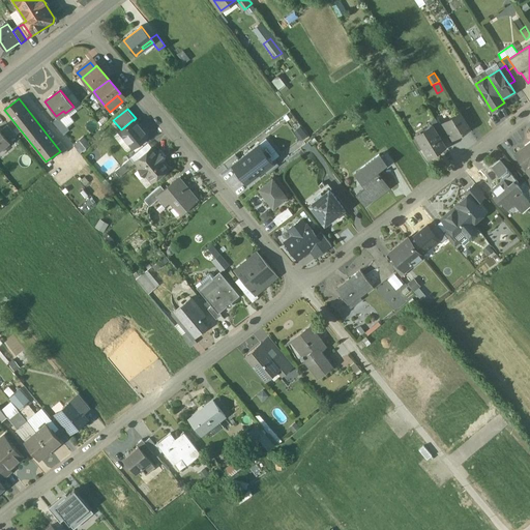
[(460,114),(444,122),(454,138),(469,128),(460,114)]
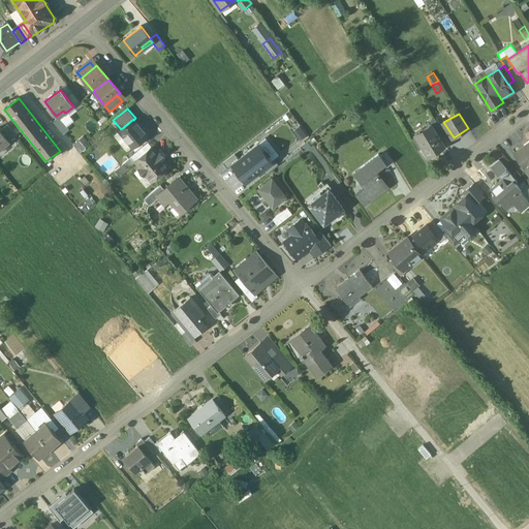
[(68,129),(59,118),(54,122),(63,133),(68,129)]
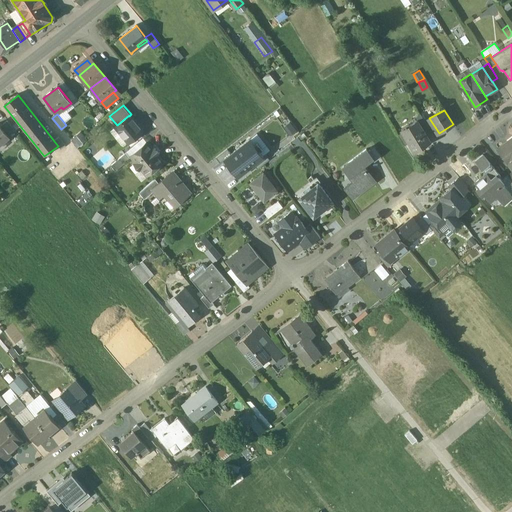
[(425,121),(420,114),(414,118),(416,121),(417,120),(422,128),(427,125),(425,121)]
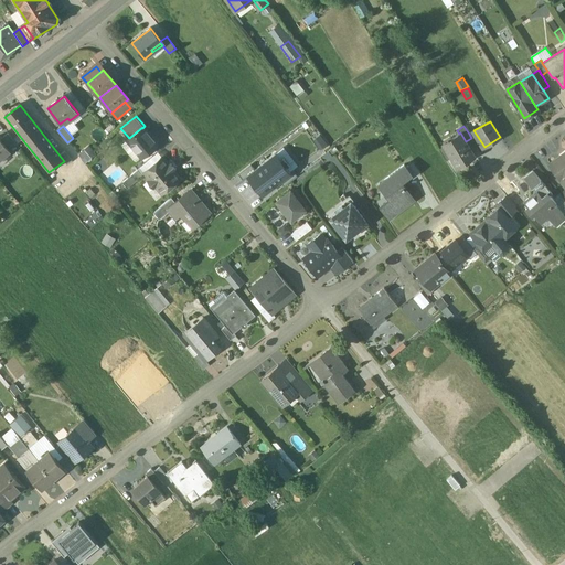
[(129,138),(127,140),(141,158),(157,145),(142,128),(142,127),(129,138)]
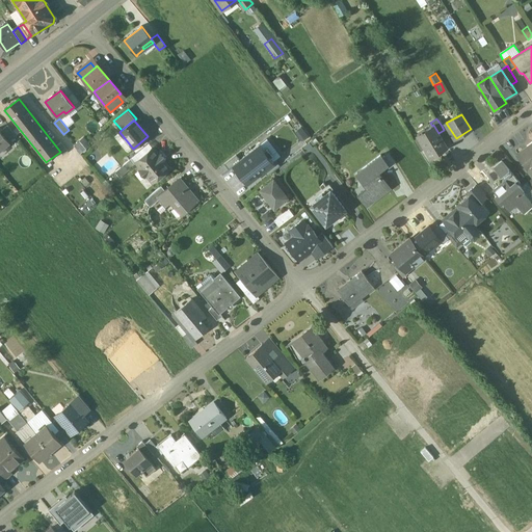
[(446,123),(442,126),(444,130),(451,141),(456,138),(446,123)]
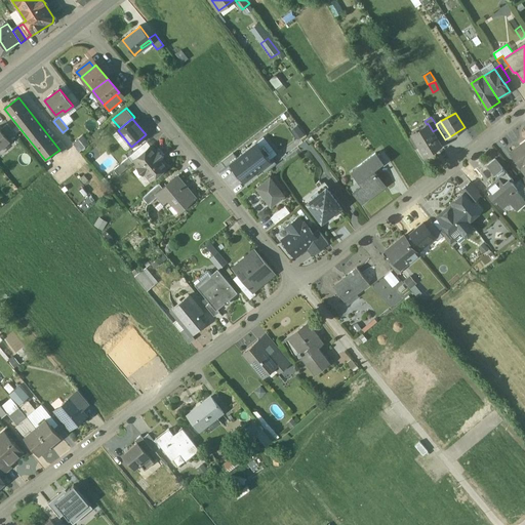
[(427,124),(418,128),(420,131),(413,135),(419,147),(425,154),(440,145),(433,131),(428,123),(427,124)]
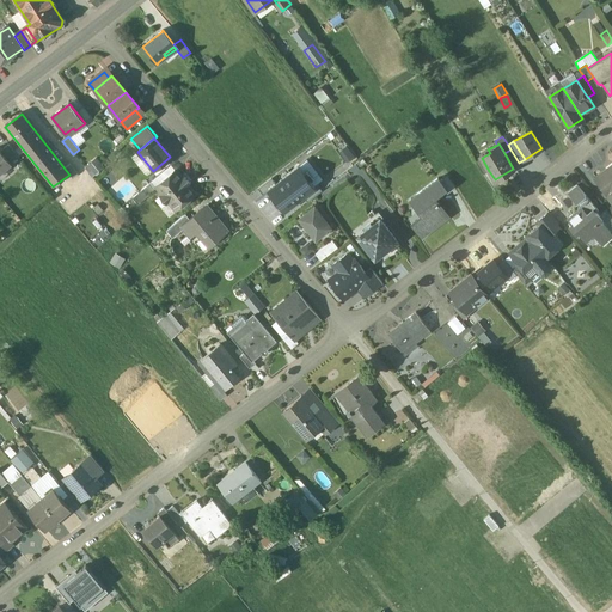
[(19,157),(8,145),(0,151),(11,164),(19,157)]
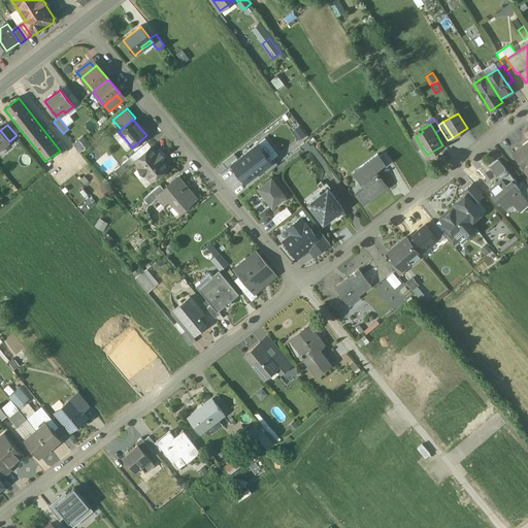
[(0,129),(0,149),(9,141),(0,130),(0,129)]
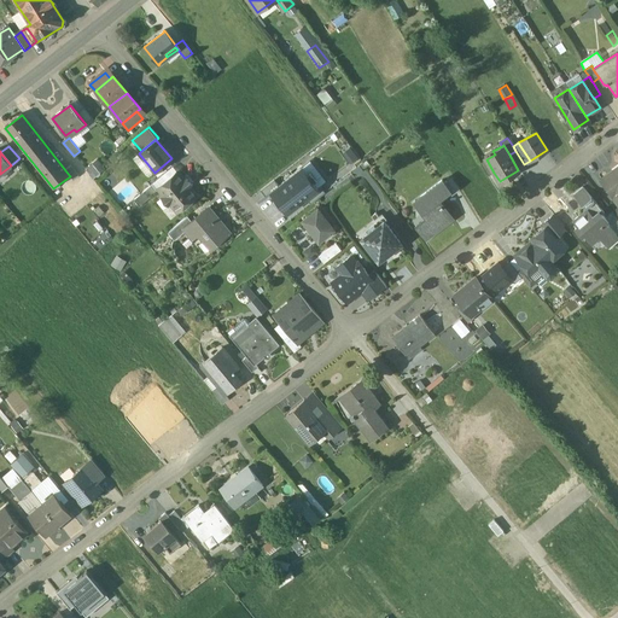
[(487,159),(481,163),(488,176),(494,173),(487,159)]
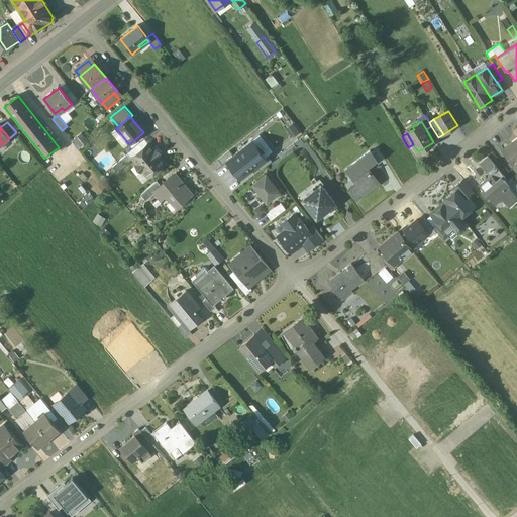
[(87,141),(80,134),(73,141),(80,148),(87,141)]
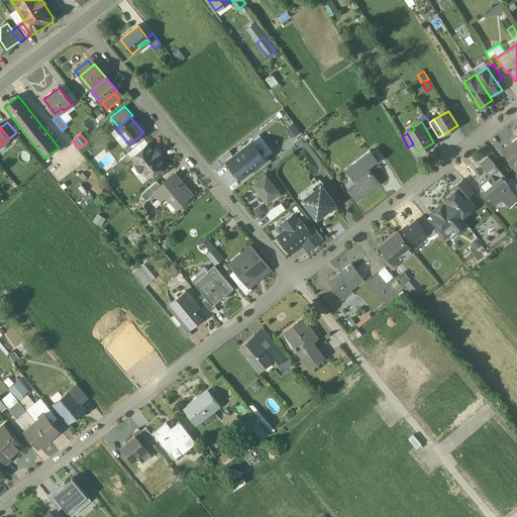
[(516,138),(501,150),(512,165),(513,165),(516,161),(516,138)]
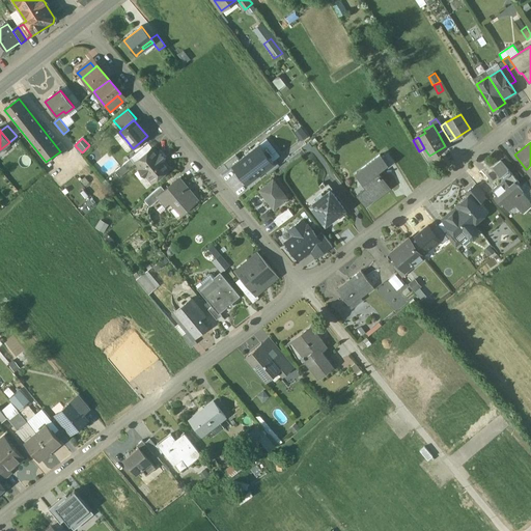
[(67,151),(60,143),(56,146),(60,151),(63,155),(67,151)]
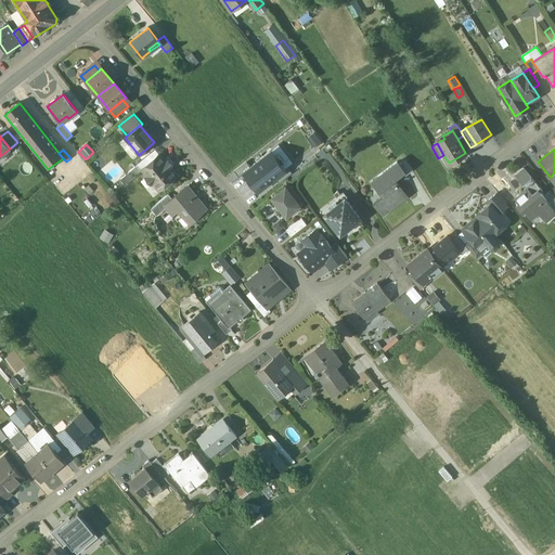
[(274,178),(285,169),(271,151),(249,167),(243,172),(257,191),(274,178)]
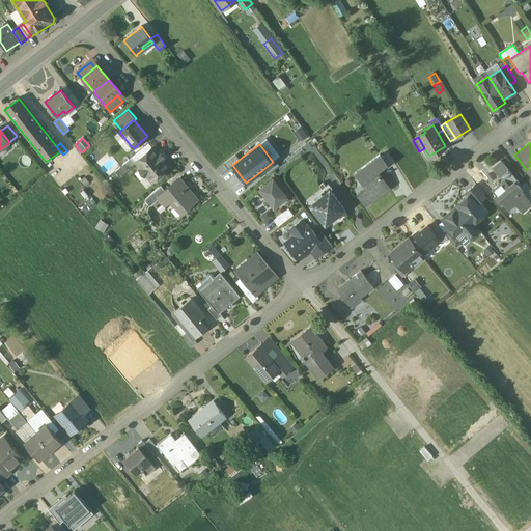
[(152,148),(136,162),(141,168),(139,169),(145,176),(146,175),(151,182),(169,167),(164,161),(165,160),(160,152),(158,154),(152,148)]
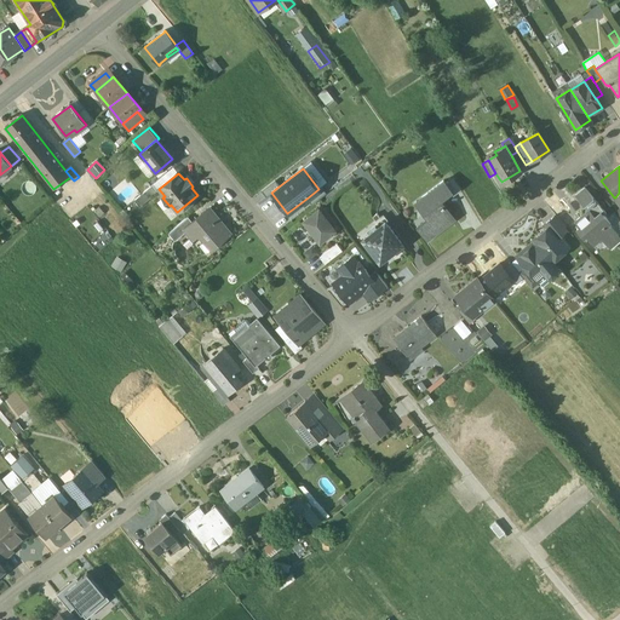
[(452,179),(446,184),(452,193),(451,194),(453,196),(461,190),(452,179)]
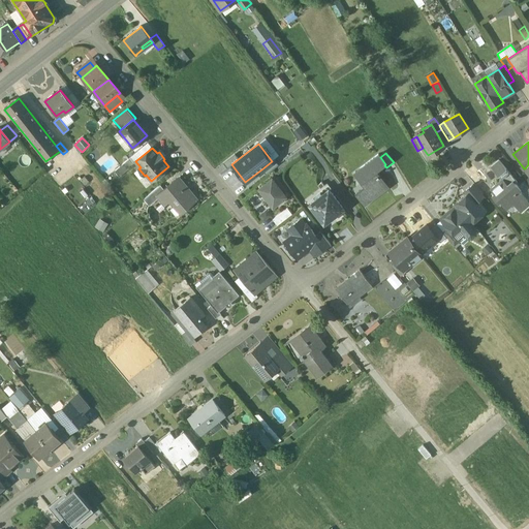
[(231,164),(238,159),(235,155),(223,163),(226,168),(231,164)]
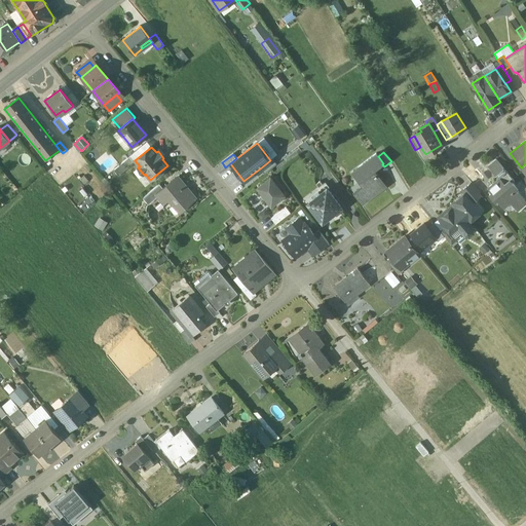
[(376,154),(351,173),(359,182),(361,181),(374,171),(382,164),(383,163),(378,156),(376,154)]
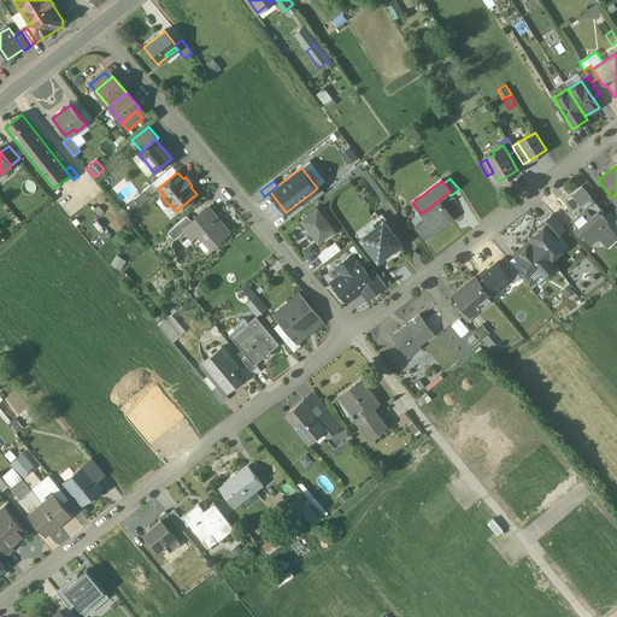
[(150,186),(134,199),(139,206),(156,192),(150,186)]
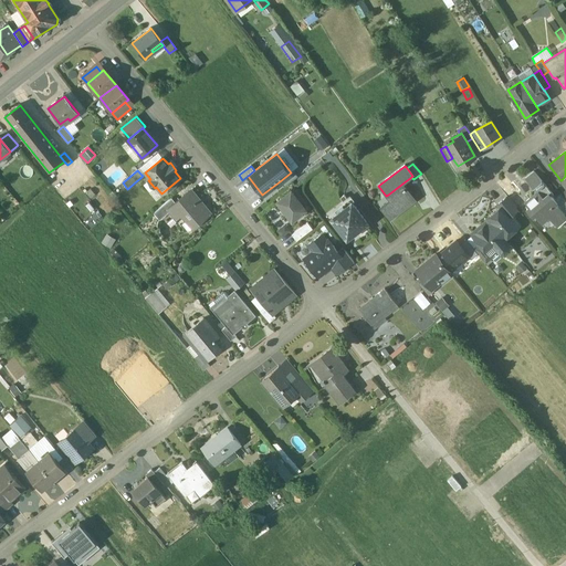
[(280,181),(284,187),(297,177),(293,170),(291,173),(280,181)]
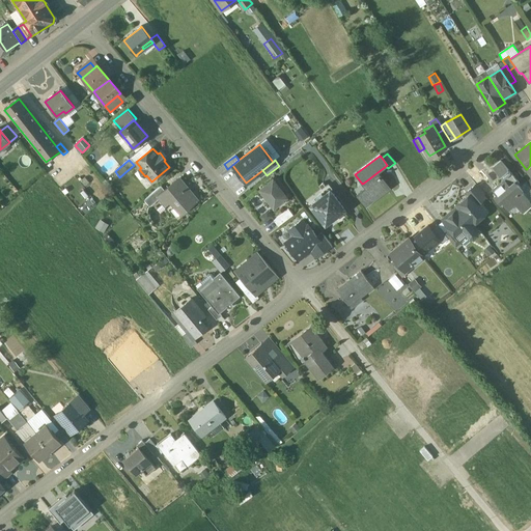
[(501,160),(493,167),(501,177),(509,171),(501,160)]
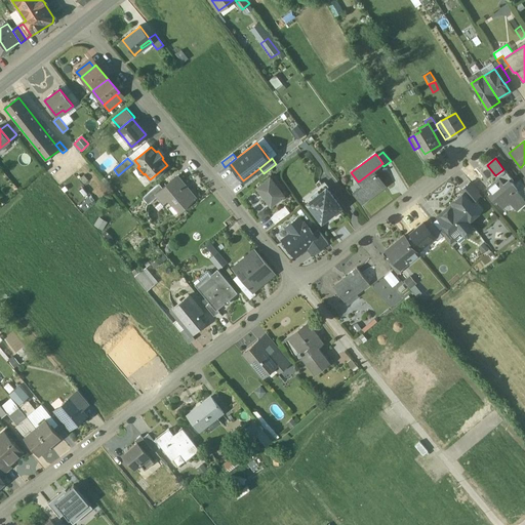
[(503,169),(495,175),(497,177),(487,187),(490,192),(488,194),(493,200),(496,198),(502,205),(509,200),(515,207),(524,199),(515,189),(517,188),(514,184),(512,182),(513,179),(503,169)]
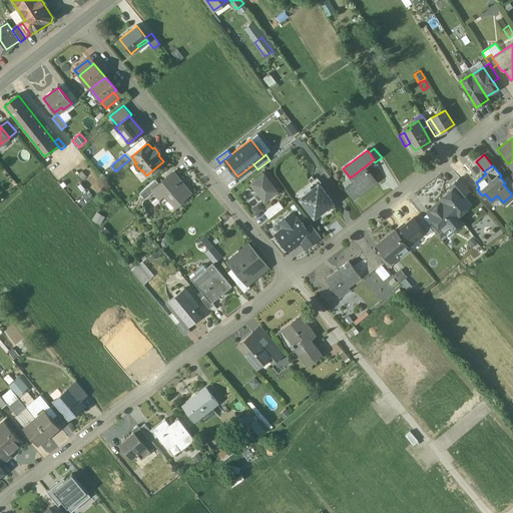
[(365,166),(352,176),(357,183),(347,191),(353,199),(364,190),(362,188),(373,179),(375,181),(376,181),(368,170),(369,170),(368,168),(367,169),(365,166)]
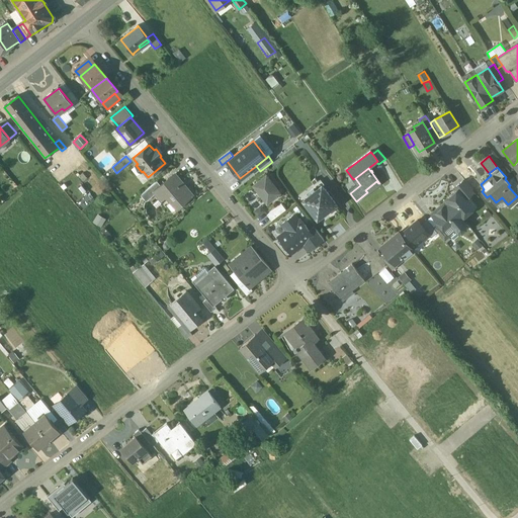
[(193,194),(176,173),(161,185),(155,191),(156,193),(163,201),(166,198),(175,209),(193,194)]
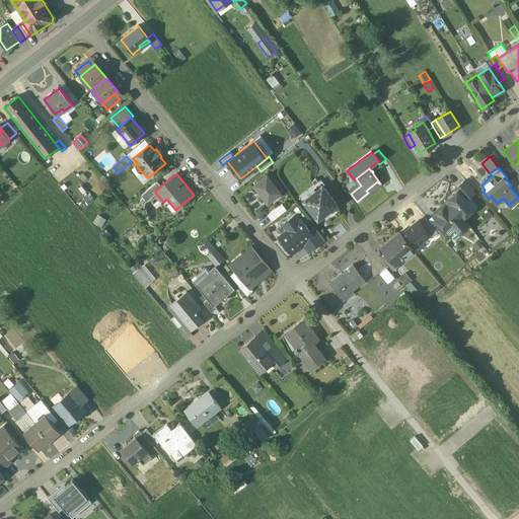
[(280,193),(267,174),(253,184),(268,203),(280,193)]
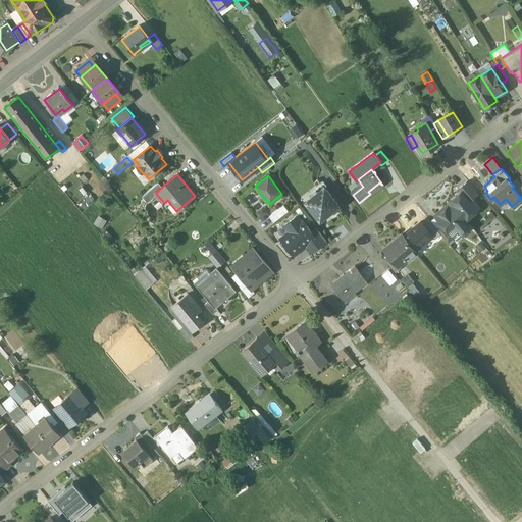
[(521,197),(521,183),(517,177),(511,183),(514,187),(512,188),(521,198),(521,197)]
